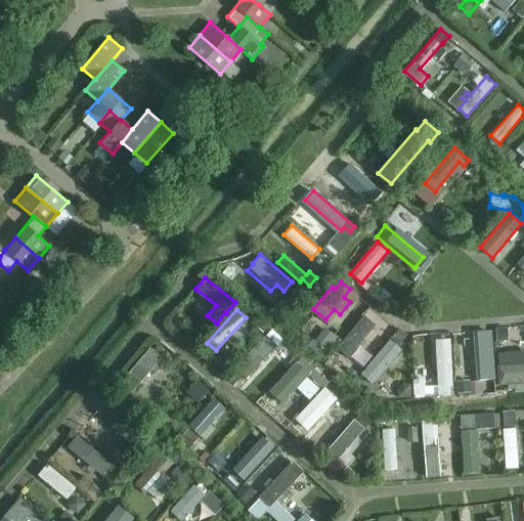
[(362,321),(339,348),(348,356),(352,351),(356,355),(374,335),(369,332),(370,329),(362,321)]
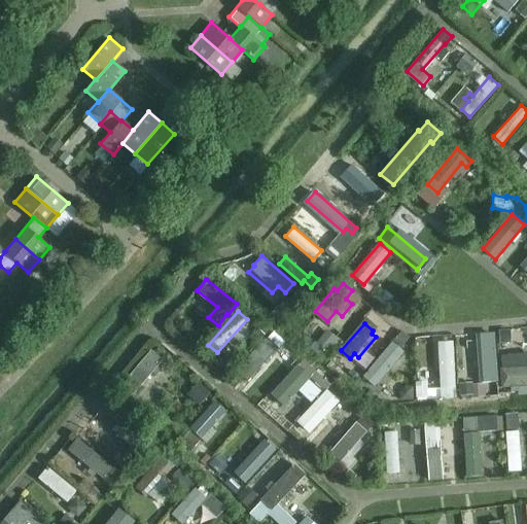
[(327,328),(317,341),(327,349),(338,336),(327,328)]
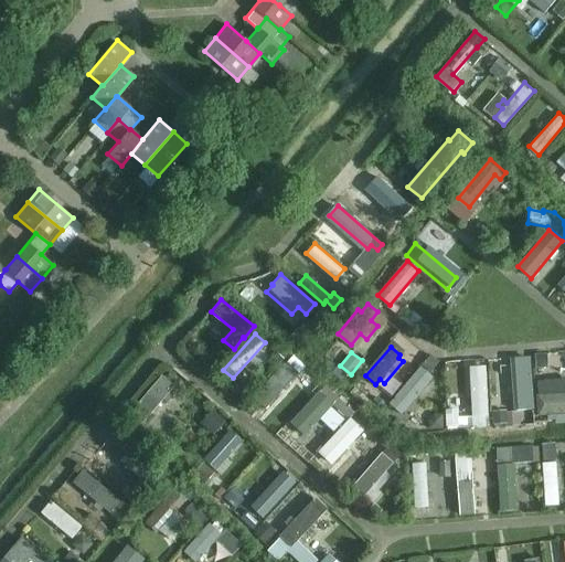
[(286,361),(254,396),(265,407),(297,372),(286,361)]
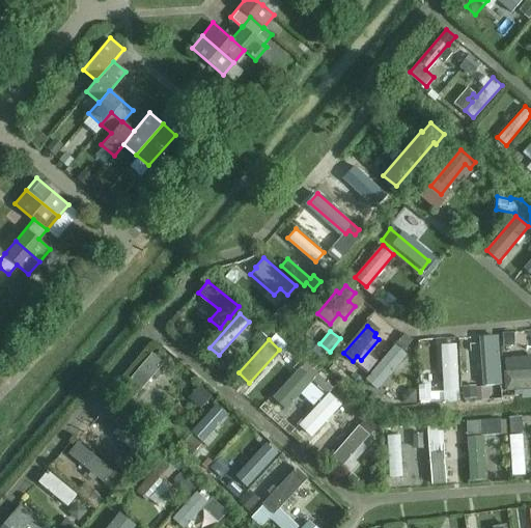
[(441,343),(444,390),(458,389),(456,342),(441,343)]
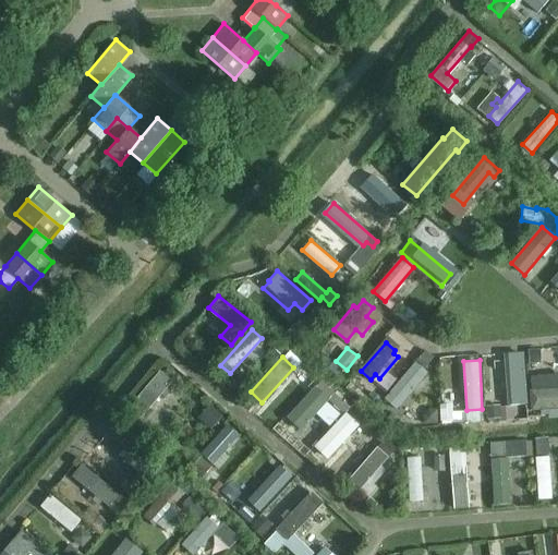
[(416,361),(388,395),(399,405),(428,371),(416,361)]
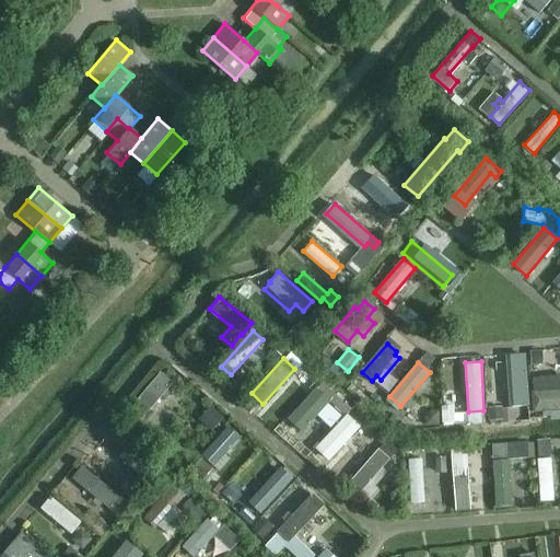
[(528,403),(526,363),(510,364),(512,389),(508,390),(509,397),(512,397),(512,404),(528,403)]
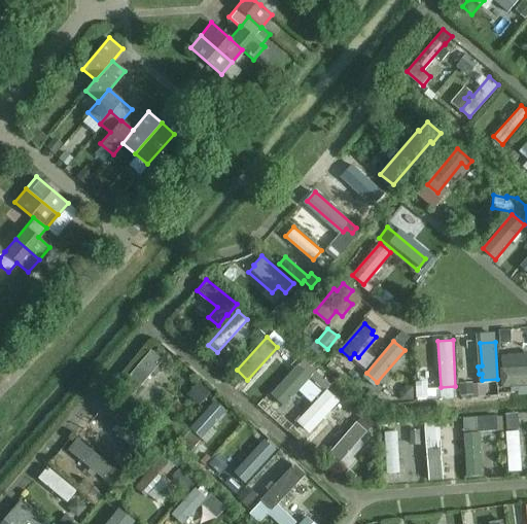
[(151,349),(123,383),(134,392),(163,358),(151,349)]
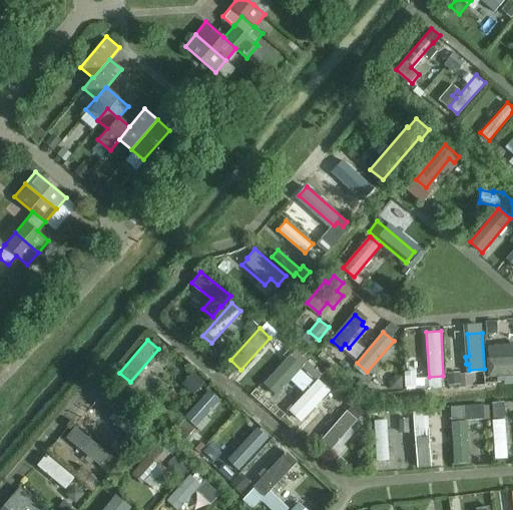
[(297,348),(261,387),(270,395),(272,392),(275,395),(279,390),(277,387),(288,375),(299,385),(310,373),(299,363),(306,356),(297,348)]
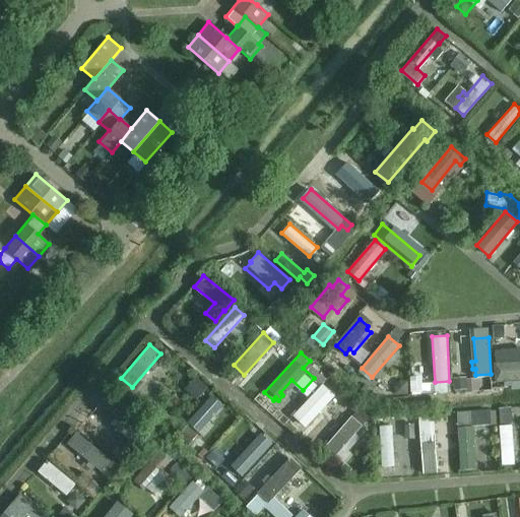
[(519,361),(494,363),(495,381),(504,380),(504,385),(512,385),(512,388),(519,387),(519,361)]
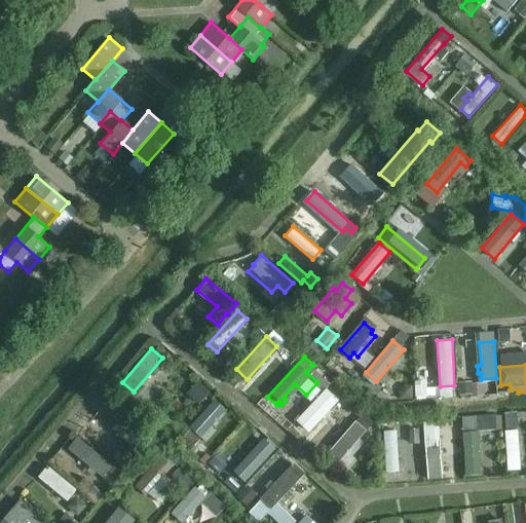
[(485,394),(484,381),(472,382),(472,381),(458,381),(459,394),(471,393),(471,395),(485,394)]
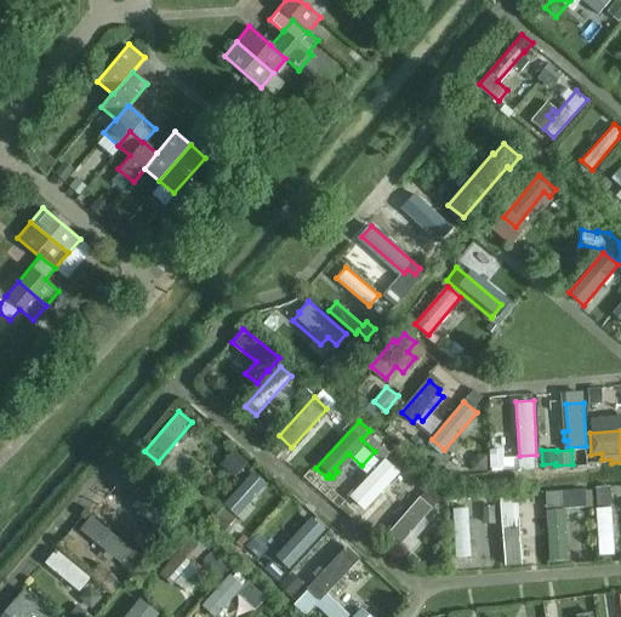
[(394,452),(351,498),(360,508),(404,462),(394,452)]
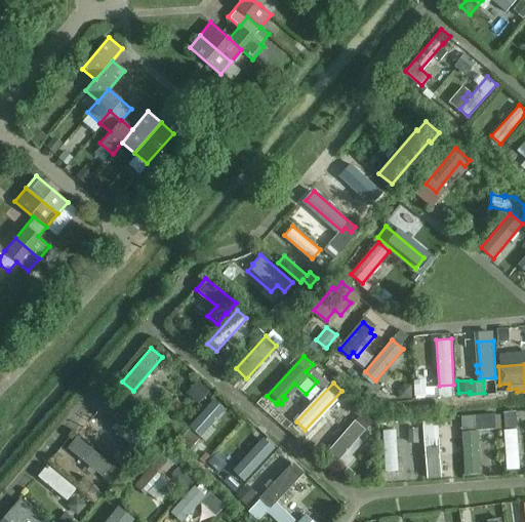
[(214,399),(190,426),(206,440),(215,429),(210,425),(225,408),(214,399)]
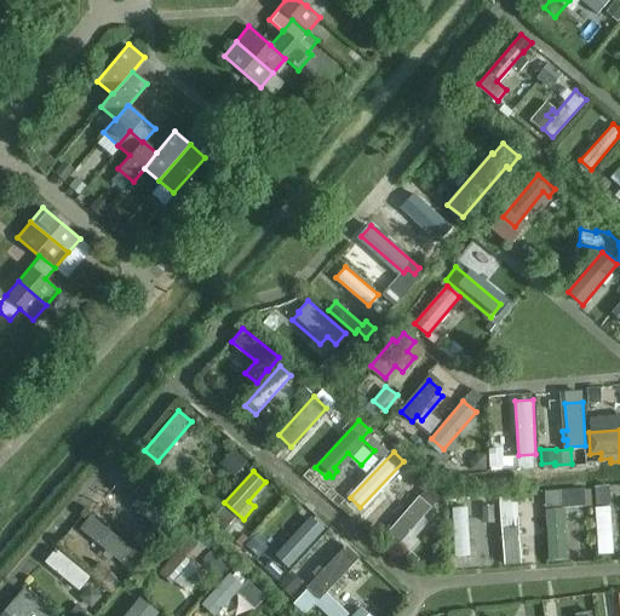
[(584,491),(586,478),(570,475),(567,489),(584,491)]
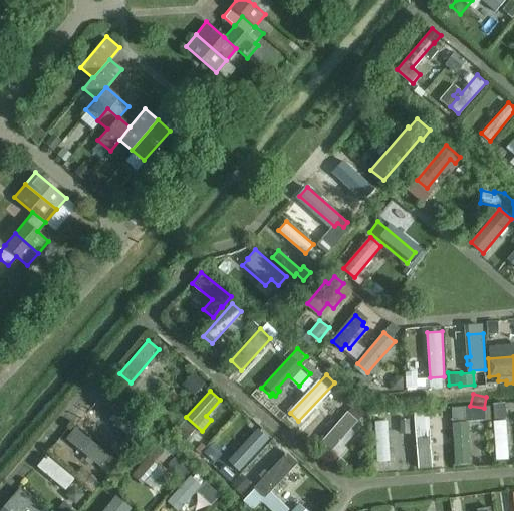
[(466,435),(464,406),(452,407),(455,459),(468,459),(466,439),(470,439),(470,435),(466,435)]
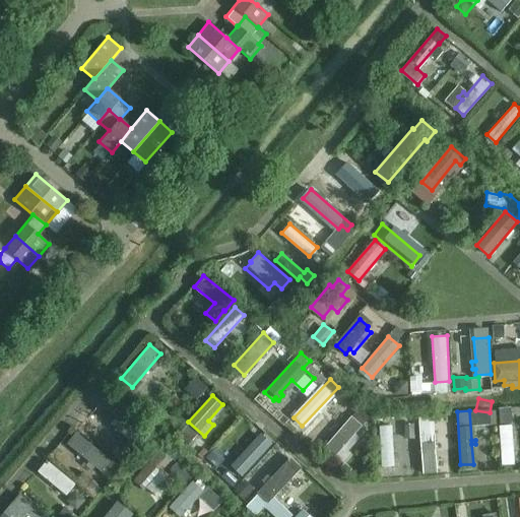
[(145,436),(119,413),(111,423),(138,445),(145,436)]
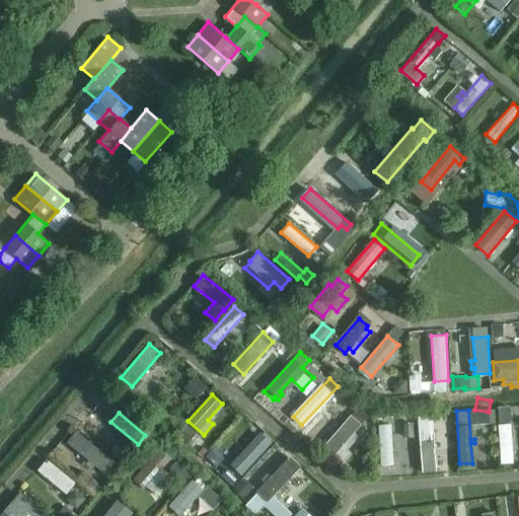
[(351,415),(322,448),(332,456),(361,424),(351,415)]
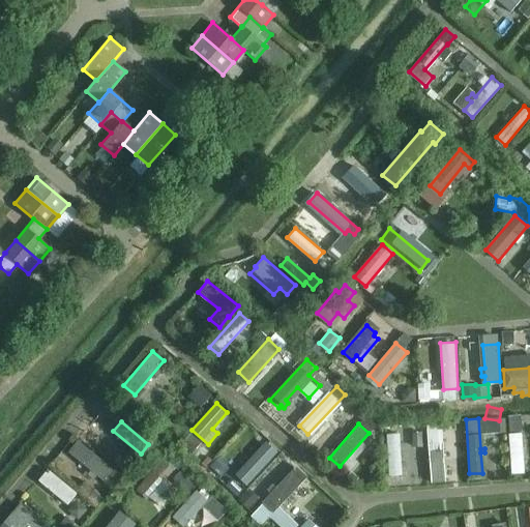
[(463,429),(424,431),(425,443),(427,442),(428,451),(441,451),(441,442),(464,441),(463,429)]
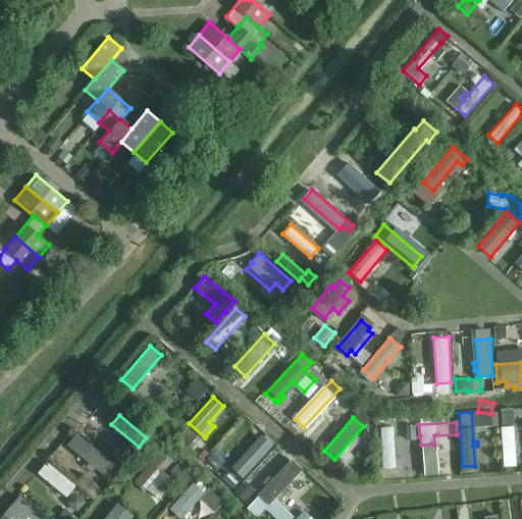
[(516,465),(514,425),(501,426),(504,466),(516,465)]
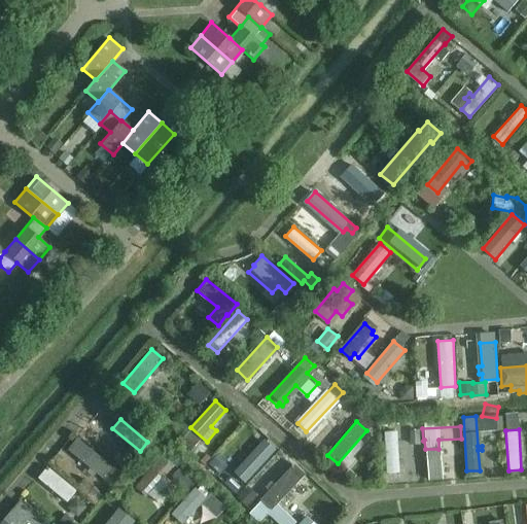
[(398,472),(397,430),(385,431),(387,473),(398,472)]
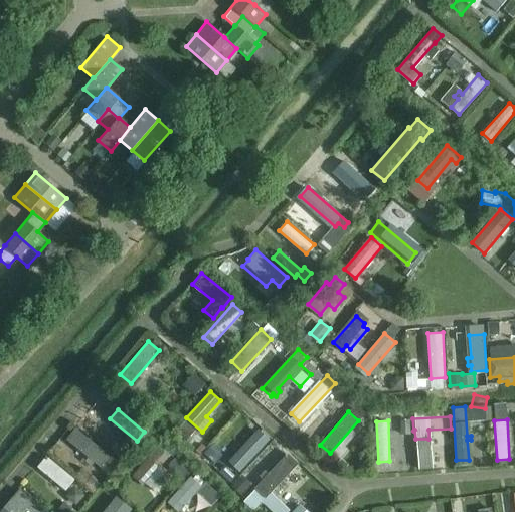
[(109,454),(76,428),(67,439),(89,456),(86,460),(92,465),(95,461),(112,475),(122,462),(110,453),(109,454)]
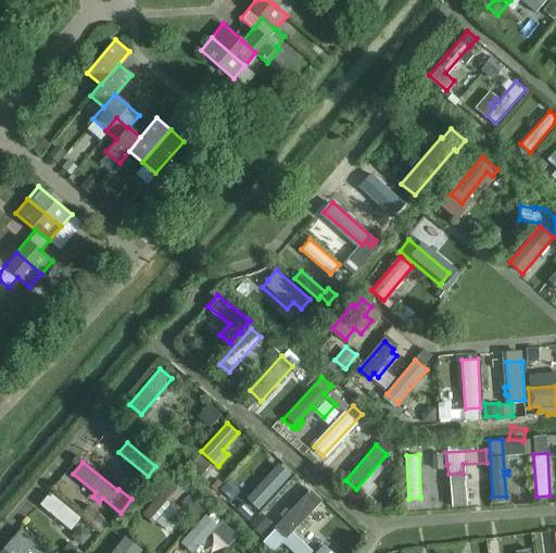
[(278,467),(241,507),(251,515),(288,476),(278,467)]
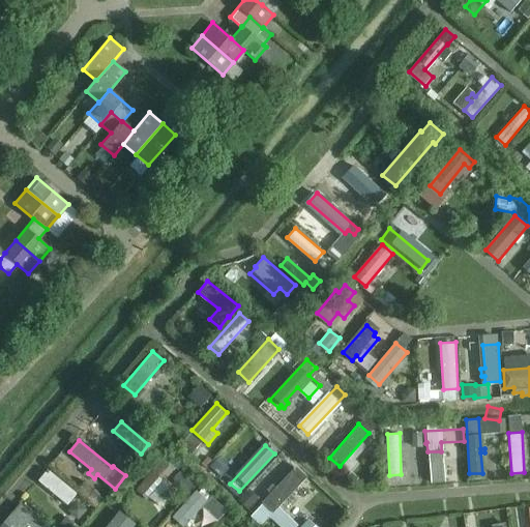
[(168,457),(138,490),(147,498),(177,465),(168,457)]
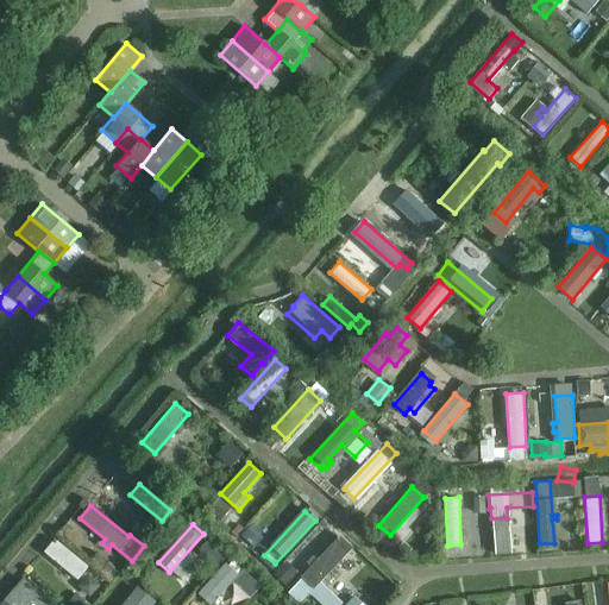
[(340,535),(301,575),(314,588),(353,547),(340,535)]
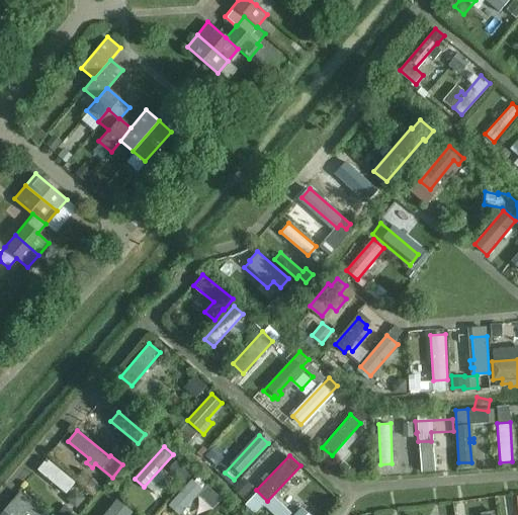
[(75,482),(47,458),(38,468),(66,492),(75,482)]
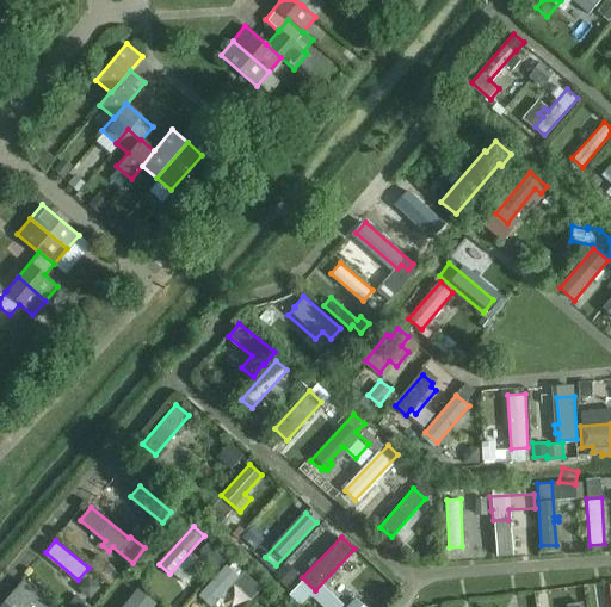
[(103,558),(94,568),(113,582),(121,574),(116,570),(117,569),(103,558)]
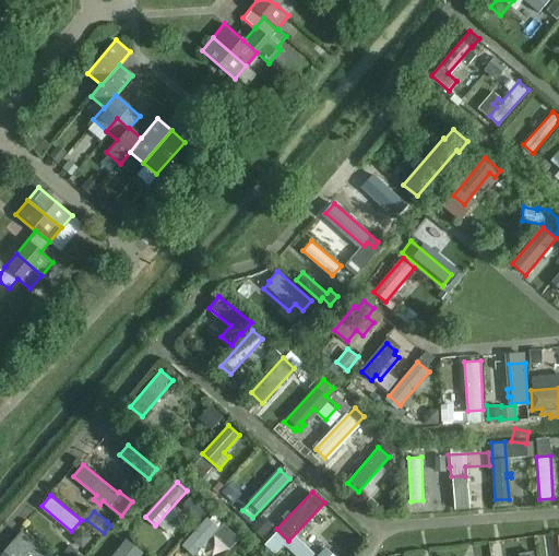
[(336,519),(310,545),(320,555),(319,555),(340,555),(358,537),(348,527),(346,529),(336,519)]
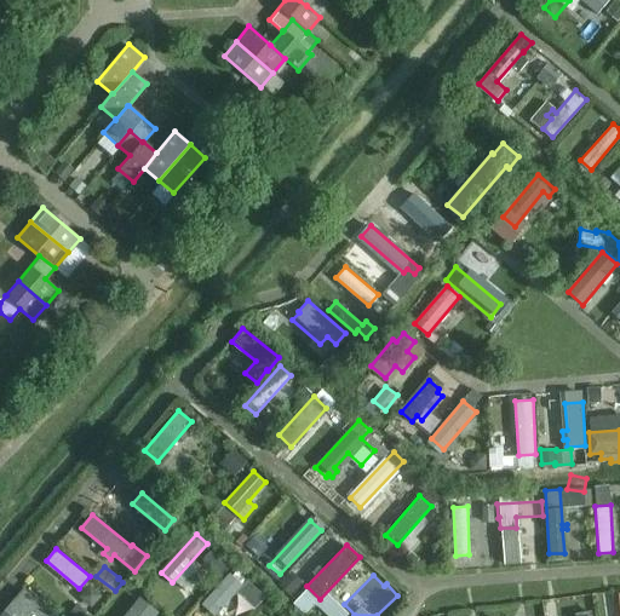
[(230,582),(202,612),(205,615),(217,615),(240,592),(230,582)]
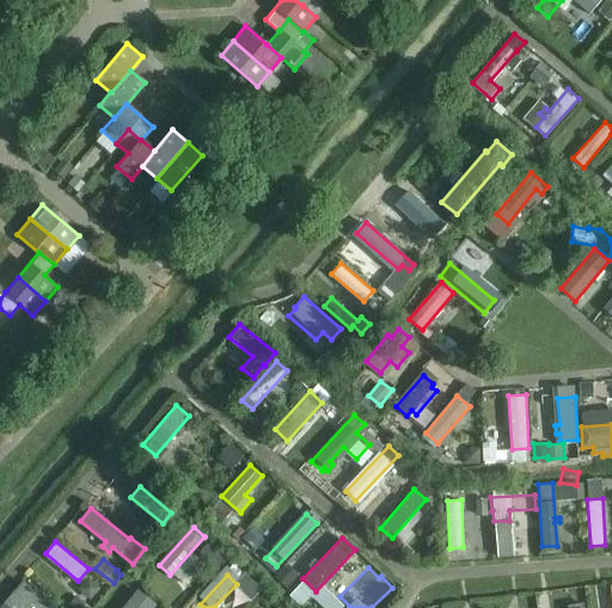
[(23,581),(0,607),(22,607),(23,607),(59,607),(38,590),(37,593),(23,581)]
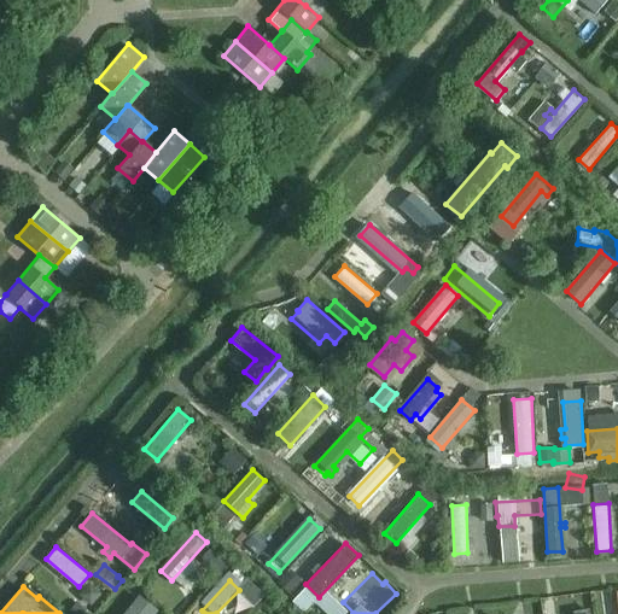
[(93,613),(79,601),(68,612),(70,613),(93,613)]
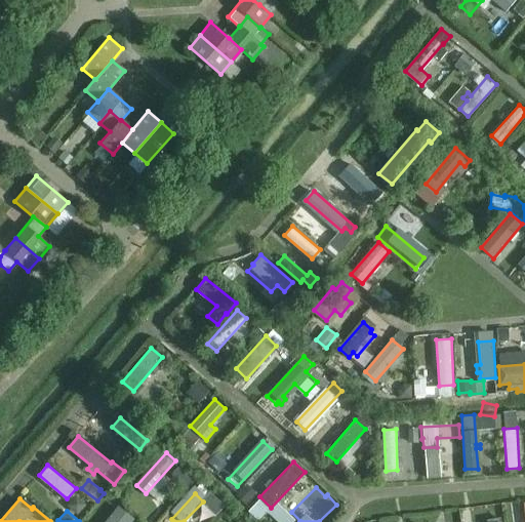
[(118,511),(108,521),(123,521),(127,519),(118,511)]
